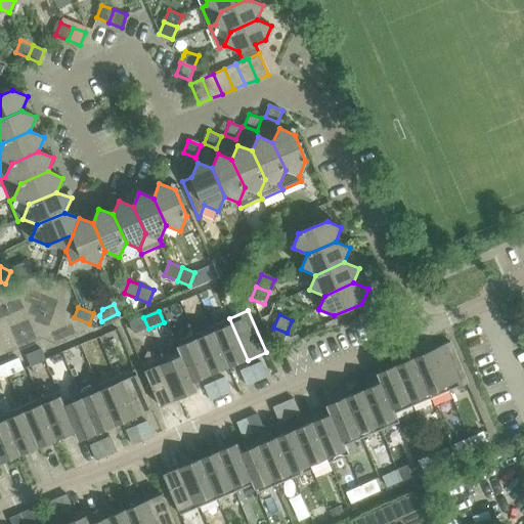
[(148,329),(143,317),(129,323),(133,335),(148,329)]
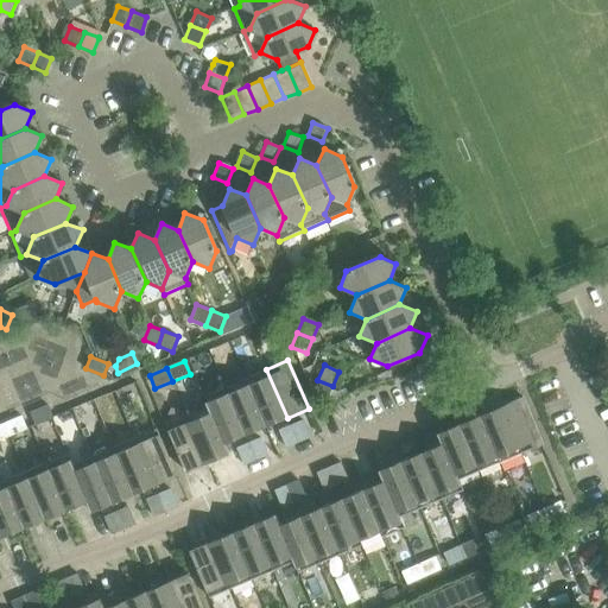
[(287,418),(266,369),(246,379),(266,426),(287,418)]
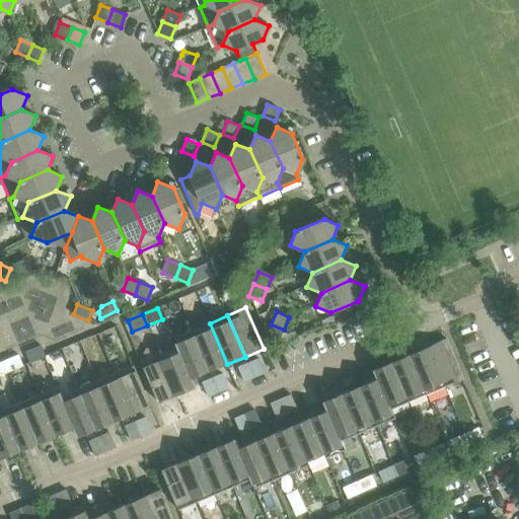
[(227,364),(210,323),(192,330),(209,372),(227,364)]
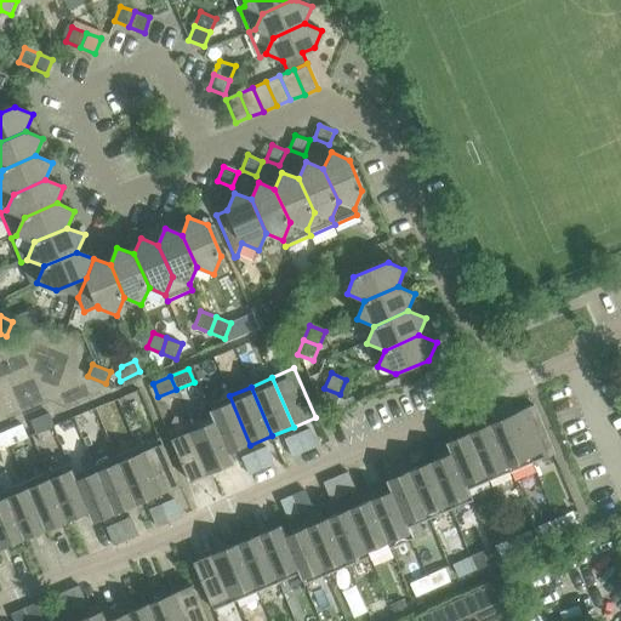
[(334,409),(337,399),(340,394),(324,388),(318,403),(334,409)]
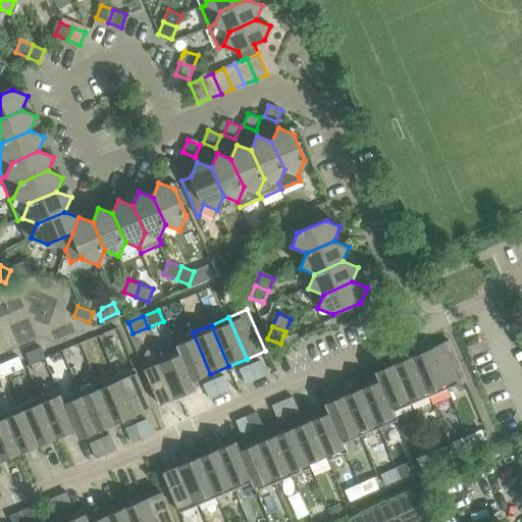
[(210,374),(193,332),(175,341),(178,350),(179,350),(193,381),(194,381),(210,374)]
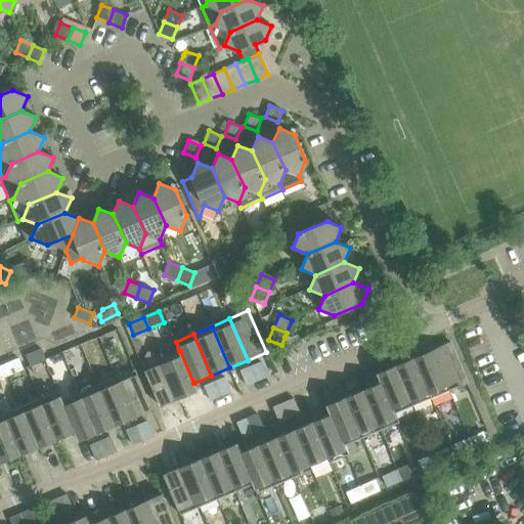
[(470,384),(452,343),(432,351),(449,392),(470,384)]
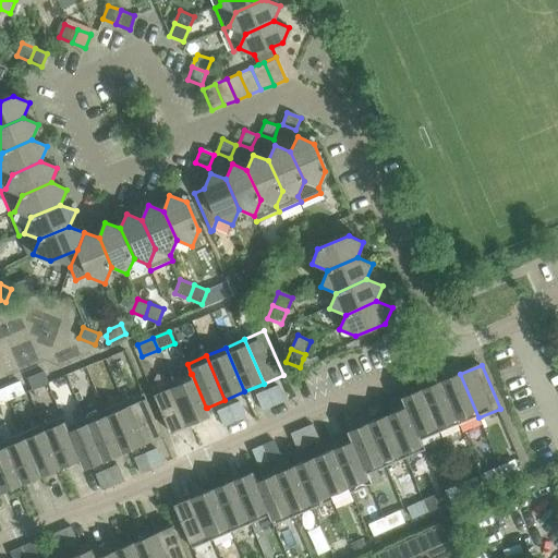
[(49,384),(44,372),(27,379),(33,390),(49,384)]
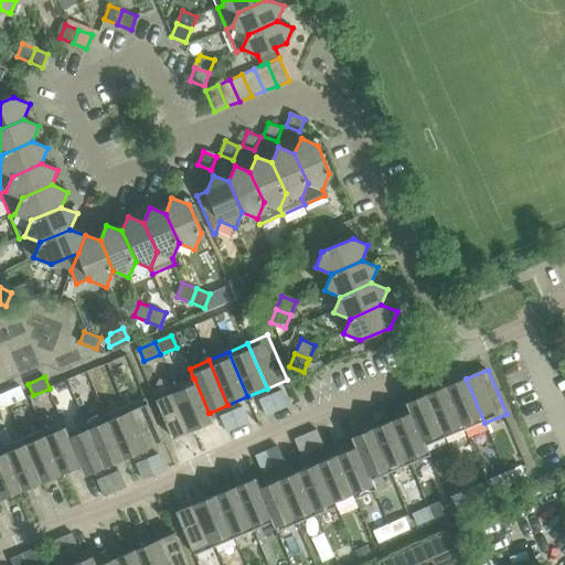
[(194,379),(193,379),(174,386),(193,433),(214,423),(210,413),(209,413),(194,379)]
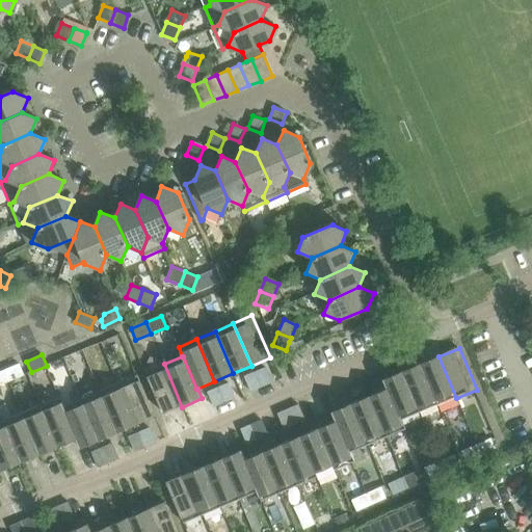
[(456,398),(439,356),(421,364),(437,405),(456,398)]
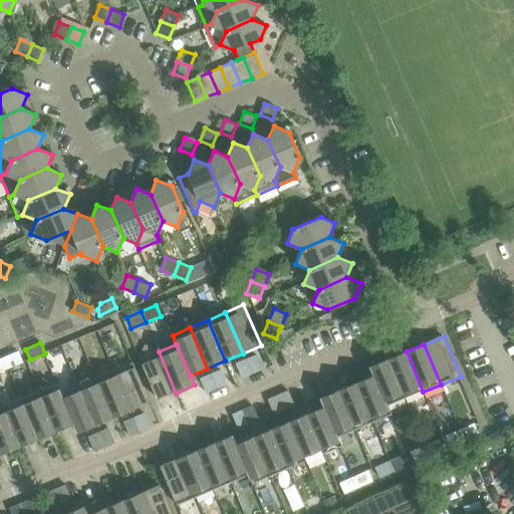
[(23,362),(18,351),(4,357),(8,369),(23,362)]
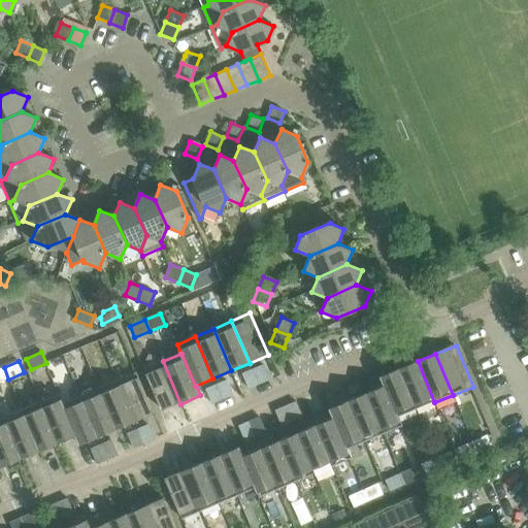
[(180,404),(163,361),(144,369),(162,411),(180,404)]
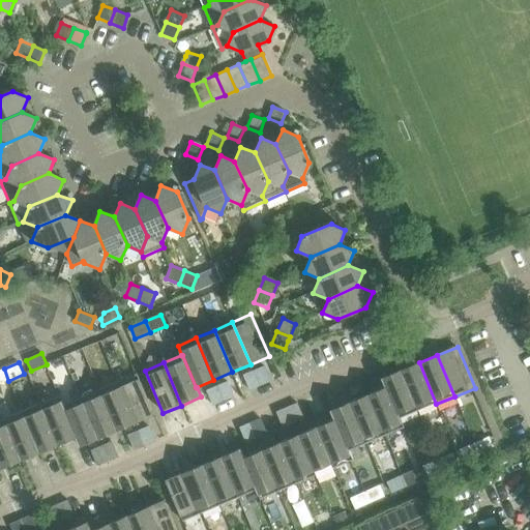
[(436,404),(419,362),(400,371),(417,412),(436,404)]
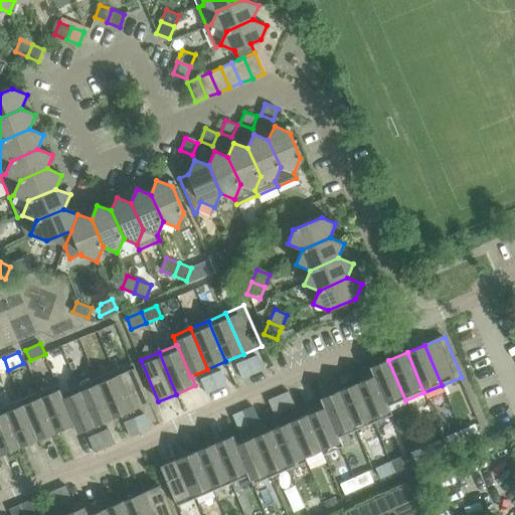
[(263,371),(255,356),(245,360),(251,375),(263,371)]
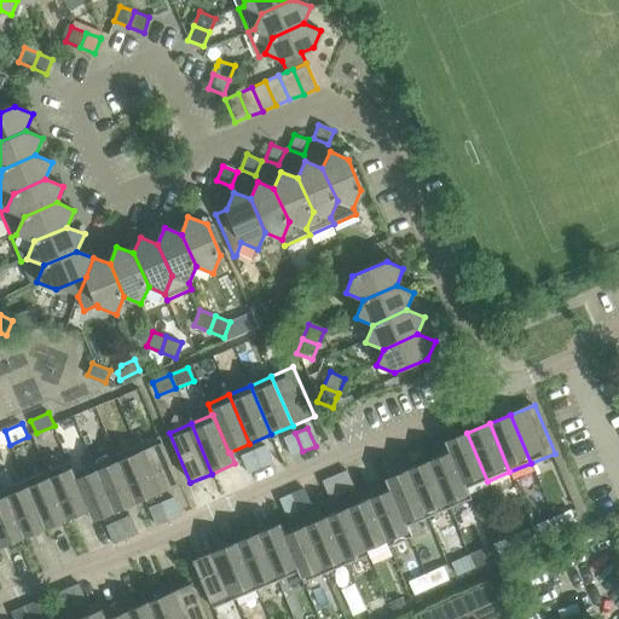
[(0,449),(10,445),(5,431),(0,433),(0,449)]
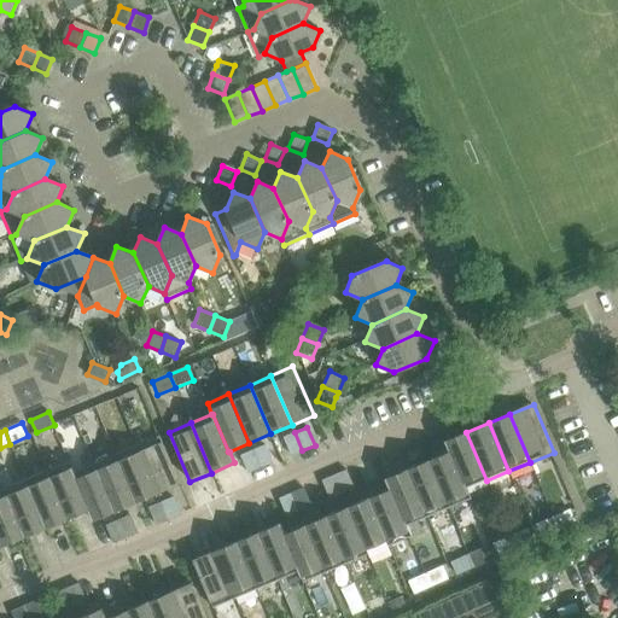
[(302,450),(295,432),(283,438),(290,455),(302,450)]
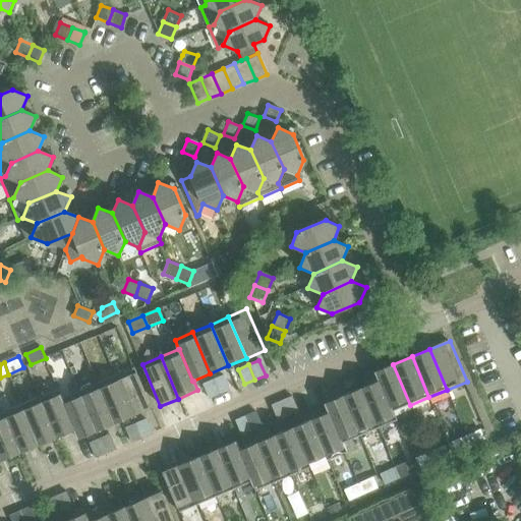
[(410,405),(393,364),(374,371),(380,381),(381,381),(393,412),(395,411),(410,405)]
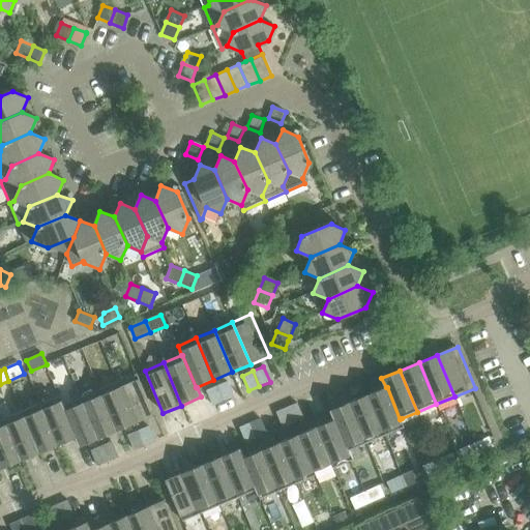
[(154,416),(137,373),(117,381),(135,423),(154,416)]
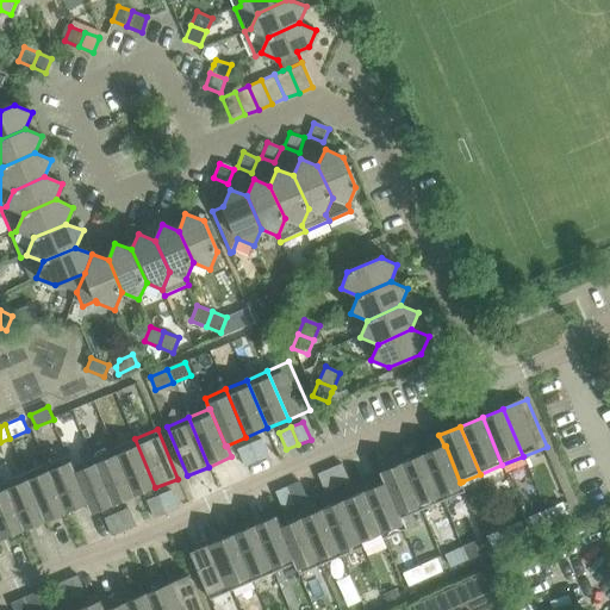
[(155,487),(135,439),(113,448),(135,497),(155,487)]
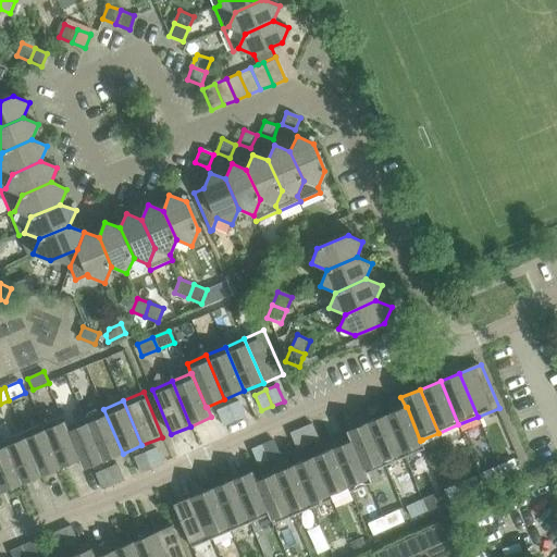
[(246,418),(238,401),(227,406),(234,423),(246,418)]
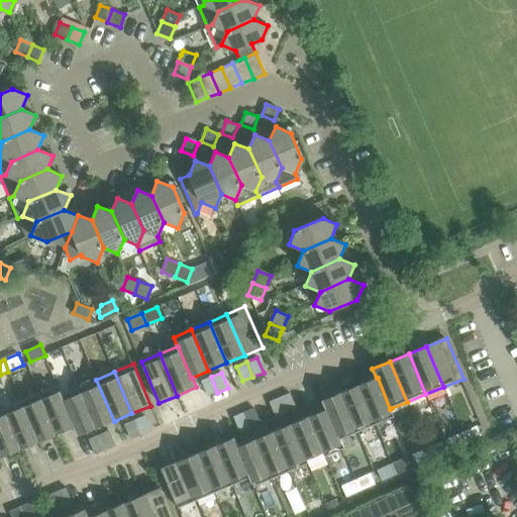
[(217,393),(211,377),(200,382),(207,397),(217,393)]
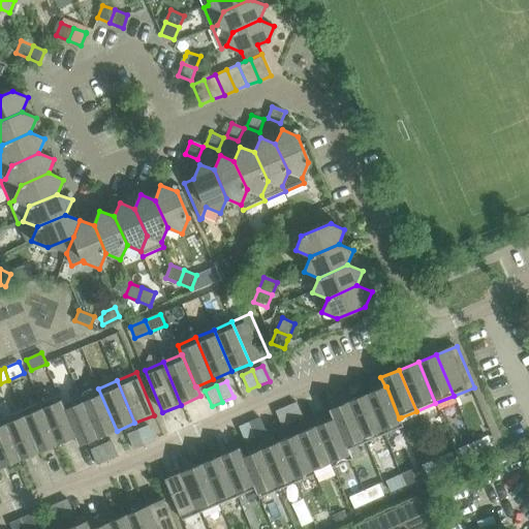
[(386,386),(385,386),(367,395),(383,435),(405,427),(401,417),(399,418),(386,386)]
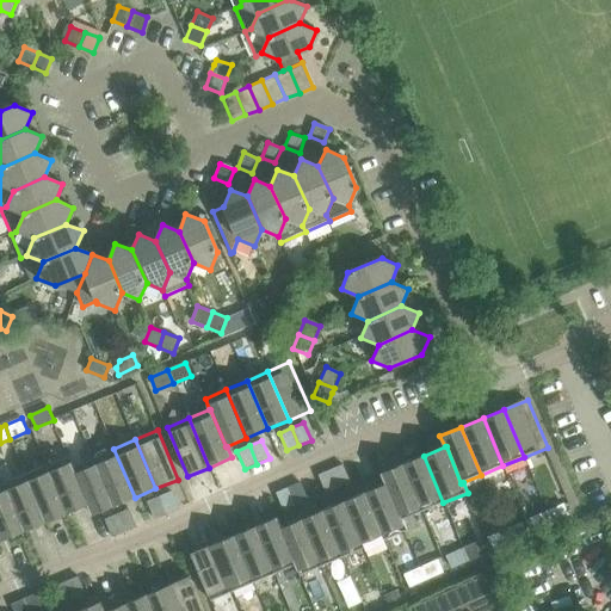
[(135,498),(113,449),(93,457),(113,506),(135,498)]
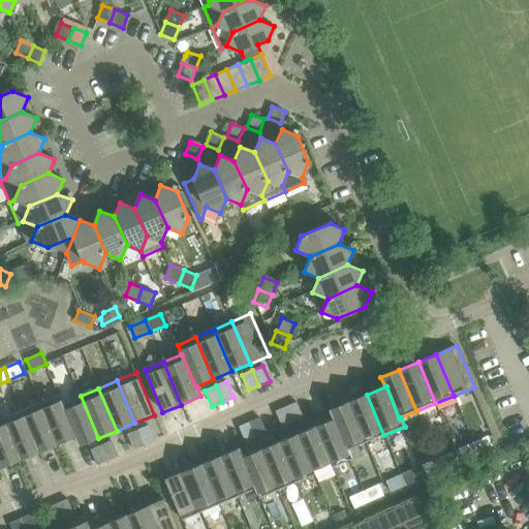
[(76,436),(63,403),(59,394),(39,402),(58,444),(76,436)]
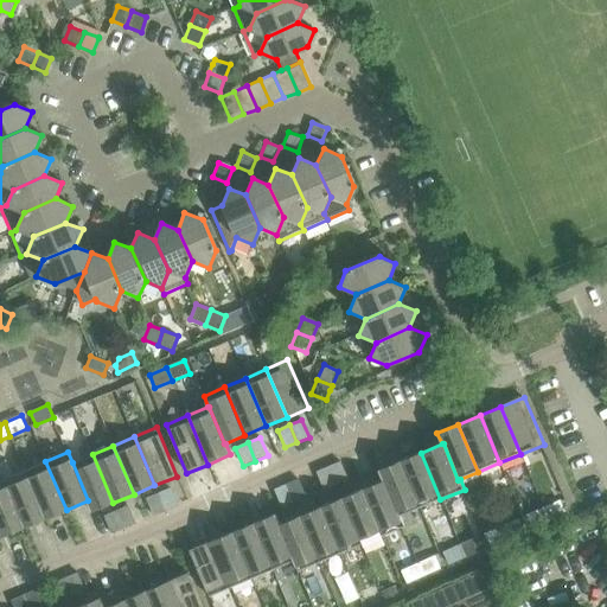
[(421,453),(400,461),(419,508),(440,499),(421,453)]
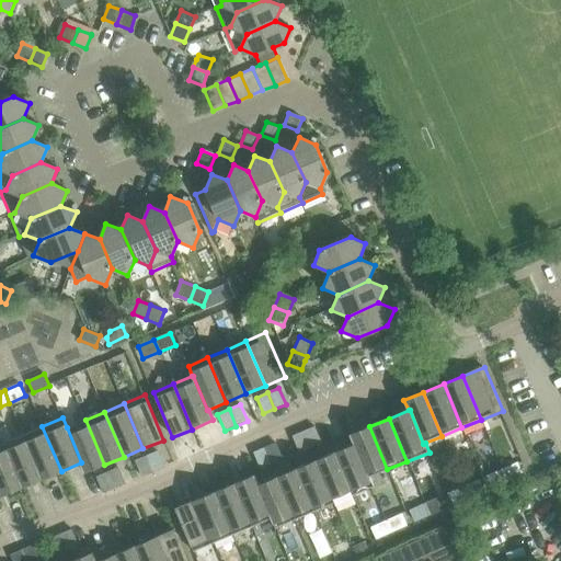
[(104,465),(86,420),(67,427),(81,462),(84,472),(104,465)]
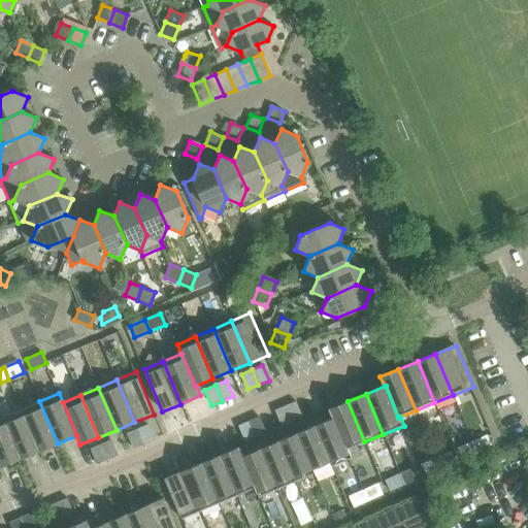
[(58,443),(39,401),(22,408),(39,452),(58,443)]
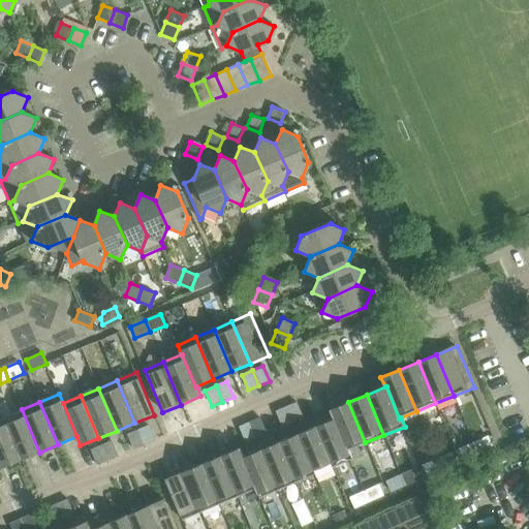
[(365,442),(348,402),(331,410),(335,418),(348,449),(349,449),(365,442)]
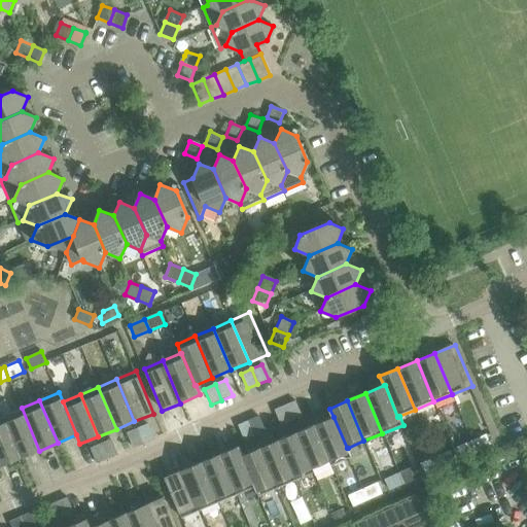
[(302,417),(295,402),(285,407),(291,421),(302,417)]
